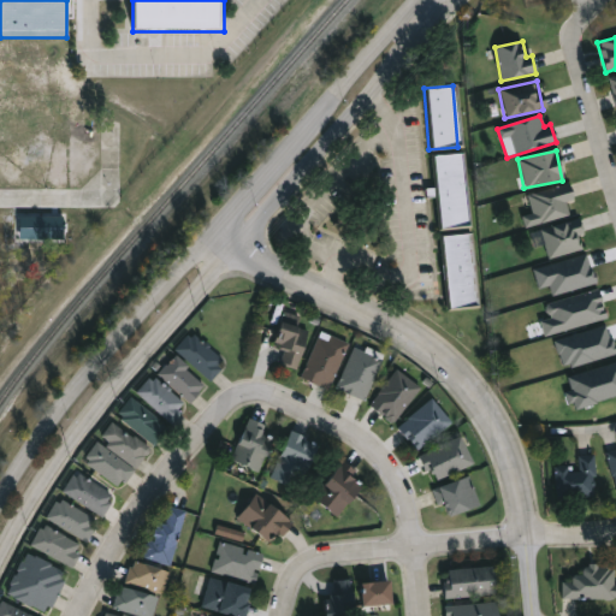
[(436,227),(431,155),(460,153),(465,226),(436,227)]
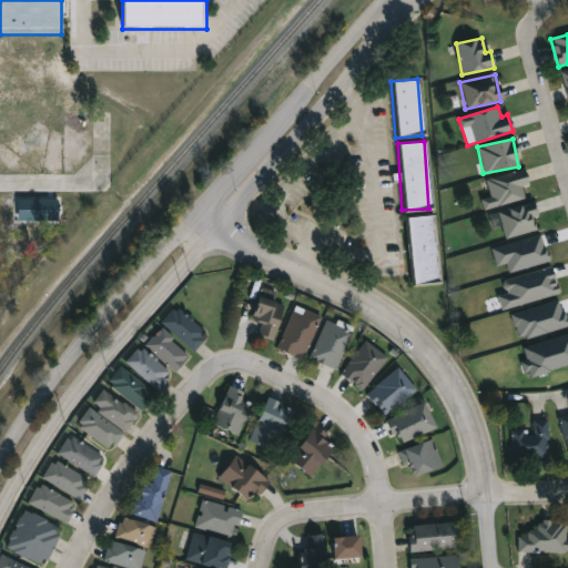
[(527,185),(520,186),(523,199),(483,210),(479,200),(489,198),(485,180),(524,170),(527,185)]
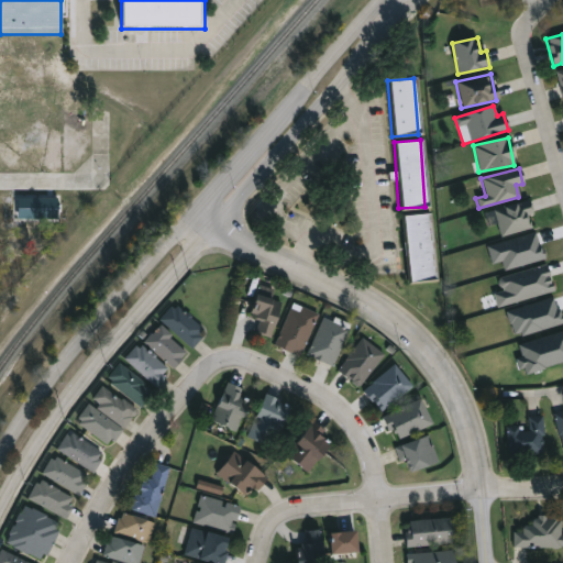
[(495,205),(530,205),(530,232),(495,232),(495,205)]
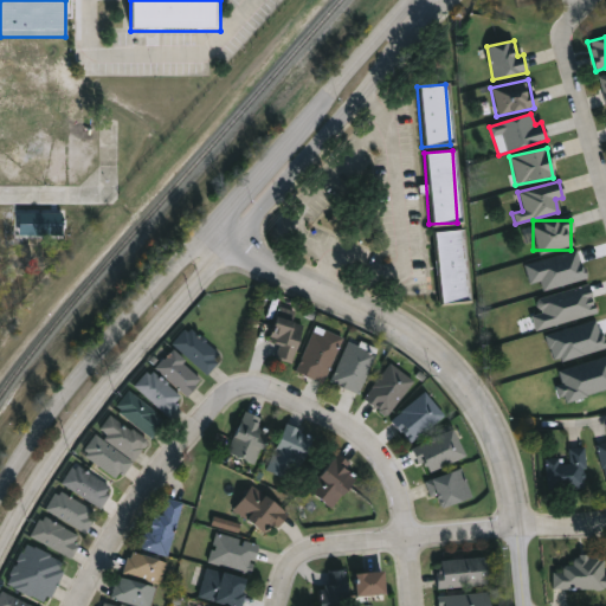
[(431,231),(459,230),(463,302),(436,304),(431,231)]
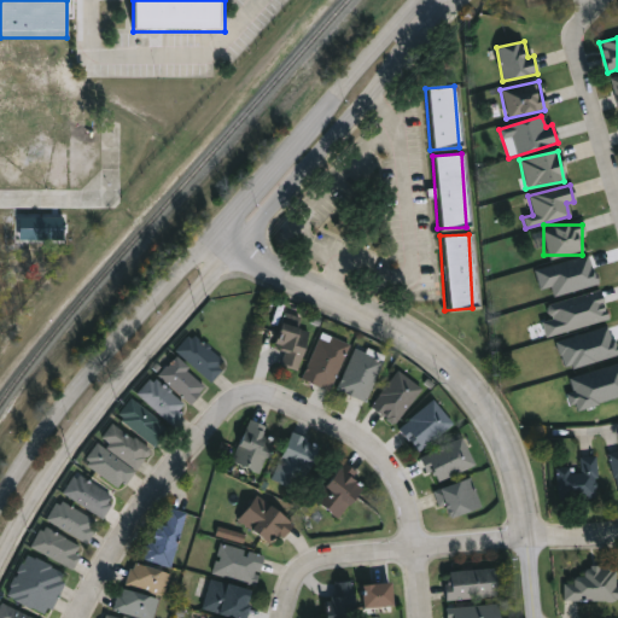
[(553,296),(598,285),(590,256),(535,269),(540,290),(552,287),(553,296)]
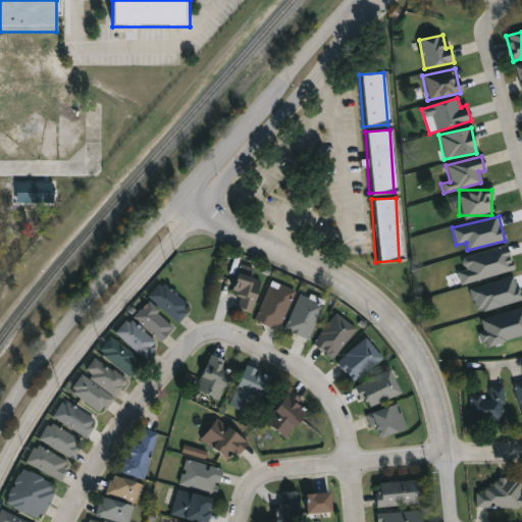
[(515,270),(508,245),(462,257),(465,269),(458,271),(461,285),(515,270)]
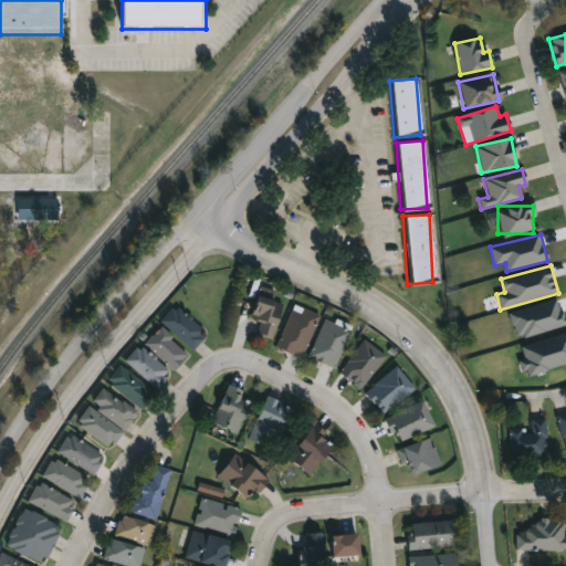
[(287,303),(274,341),(258,335),(262,322),(252,318),(261,293),(287,303)]
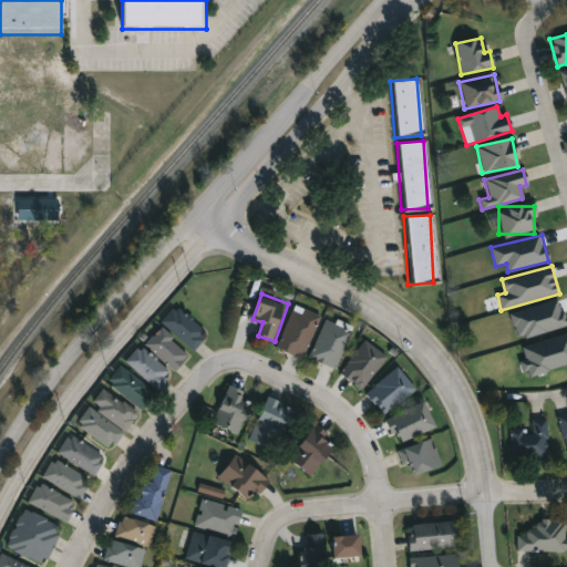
[(509,312),(517,340),(566,326),(566,325),(559,299),(509,312)]
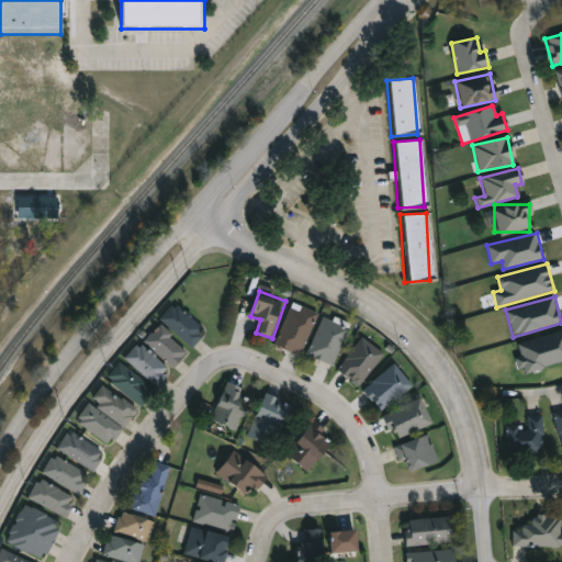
[(161,318),(177,303),(206,333),(191,348),(161,318)]
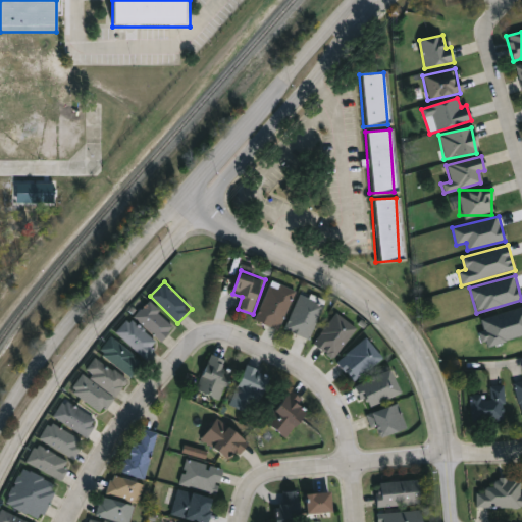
[(281,330),(256,322),(270,282),(295,291),(281,330)]
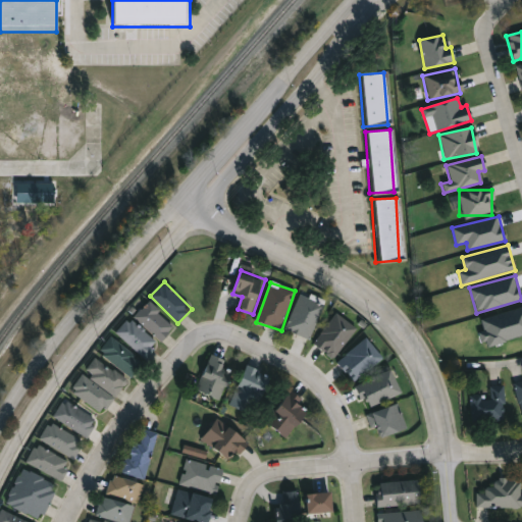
[(285,330),(301,296),(324,306),(309,341),(285,330)]
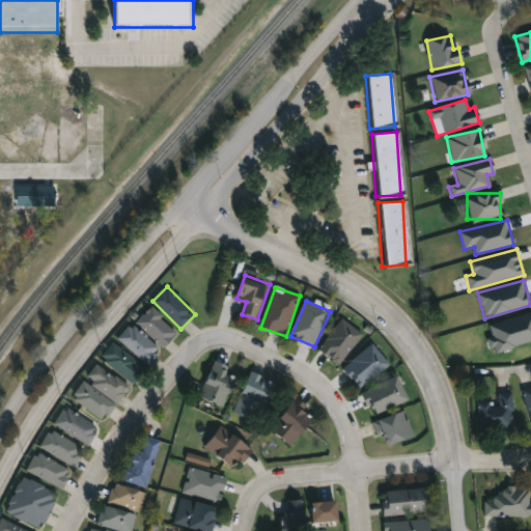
[(178,334),(165,348),(138,323),(151,308),(178,334)]
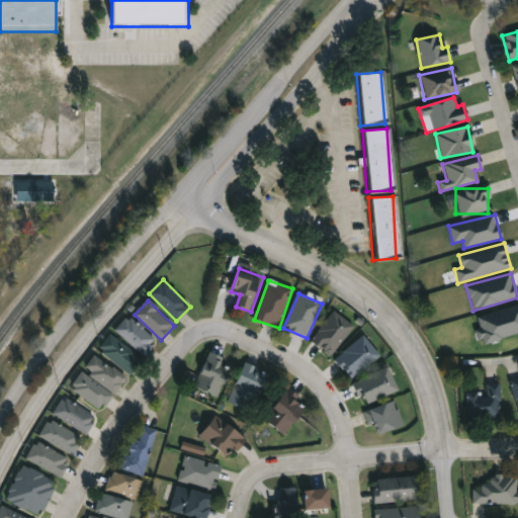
[(517,305),(477,317),(481,329),(477,330),(481,344),(517,334),(517,305)]
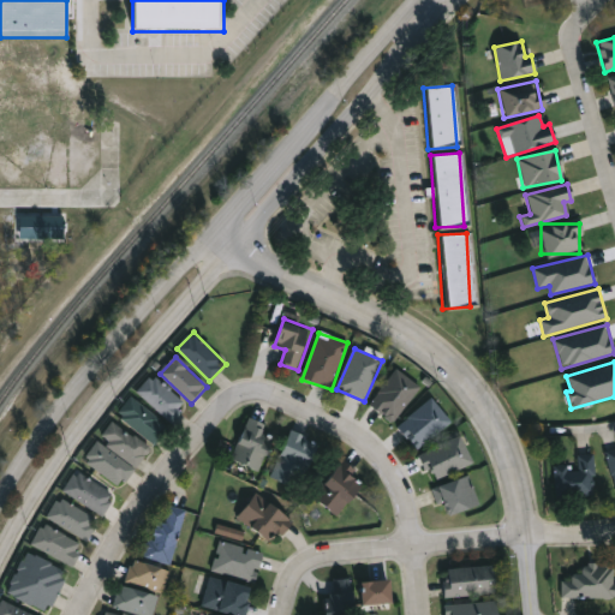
[(392,424),(369,404),(399,370),(422,389),(392,424)]
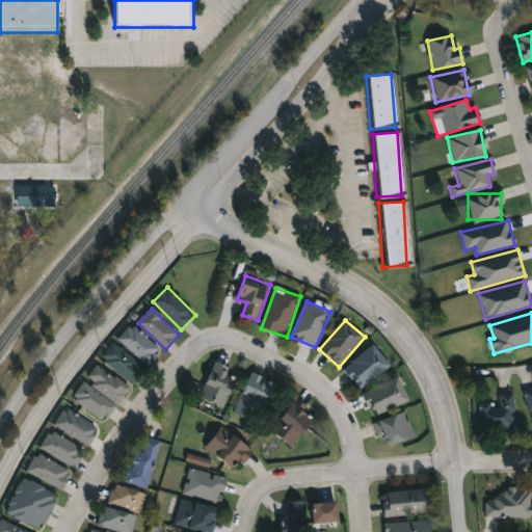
[(161,352),(148,367),(118,340),(133,325),(161,352)]
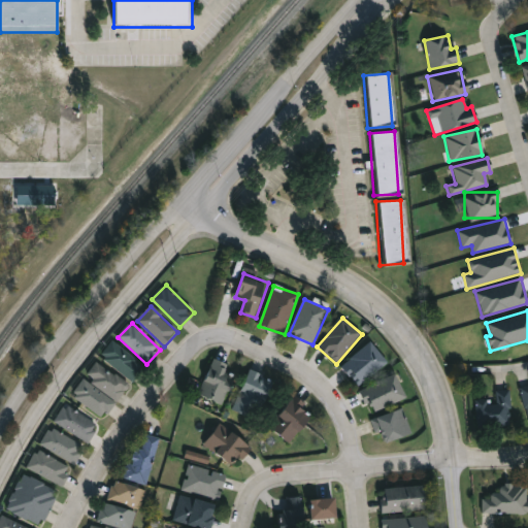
[(130,384),(101,356),(114,341),(143,369),(130,384)]
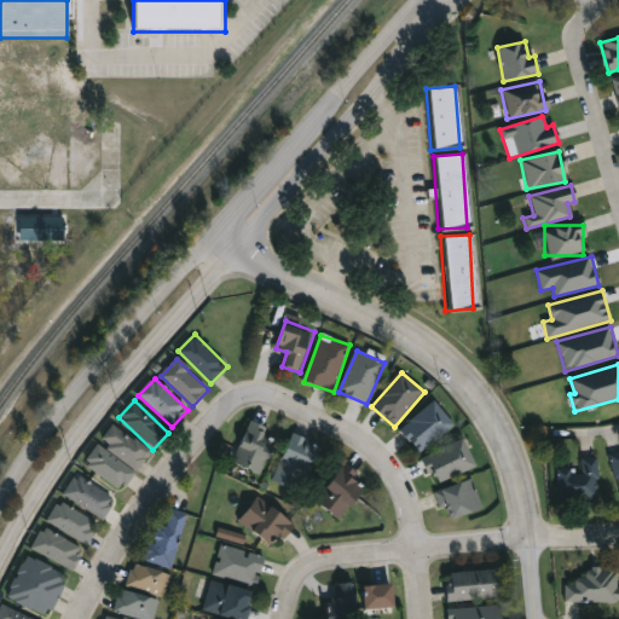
[(457,426),(420,455),(400,431),(437,400),(457,426)]
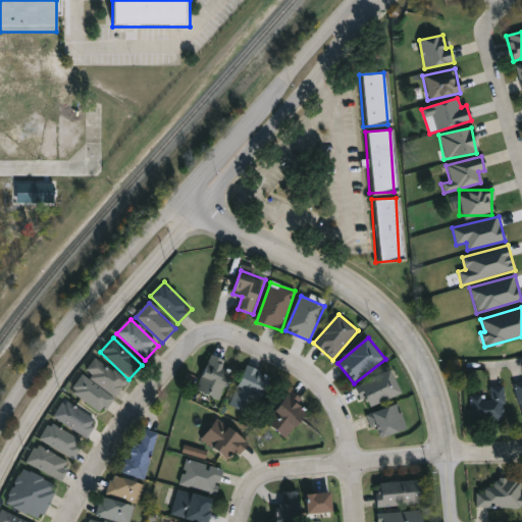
[(233,373),(219,402),(196,389),(213,355),(226,362),(223,368),(233,373)]
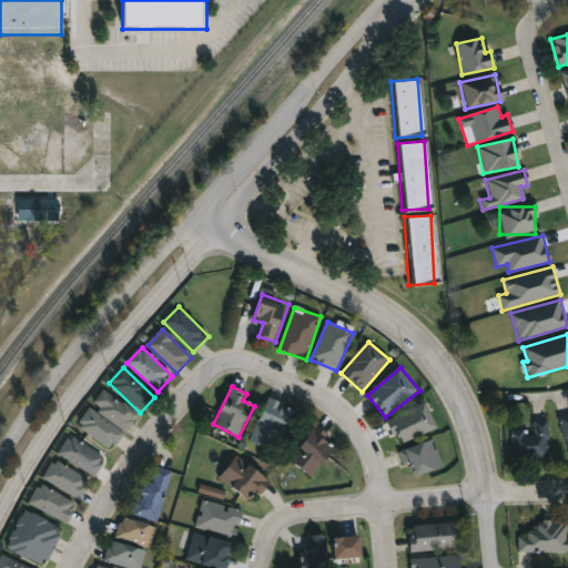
[(93,405),(107,391),(138,417),(125,432),(93,405)]
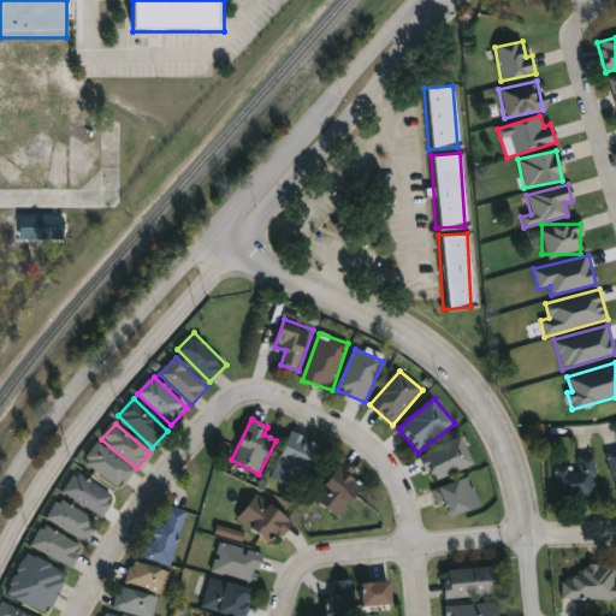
[(268,479),(288,432),(320,445),(307,477),(295,472),(289,487),(268,479)]
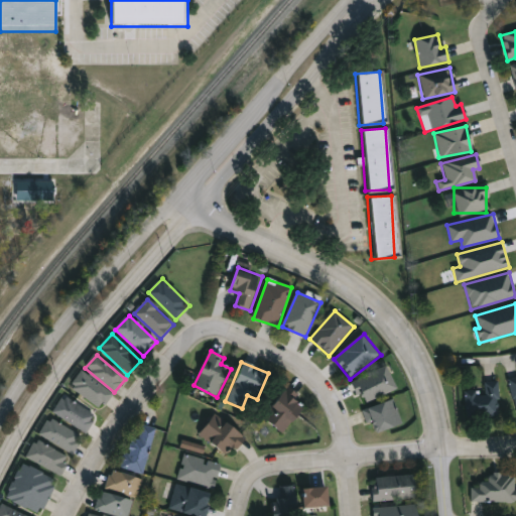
[(353,382),(389,366),(399,389),(363,405),(353,382)]
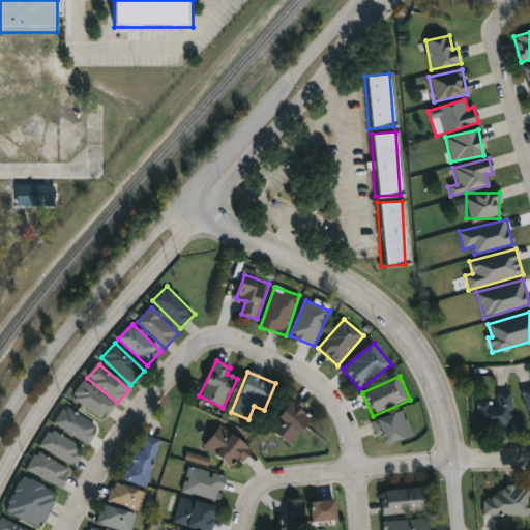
[(115,406),(102,421),(72,398),(85,382),(115,406)]
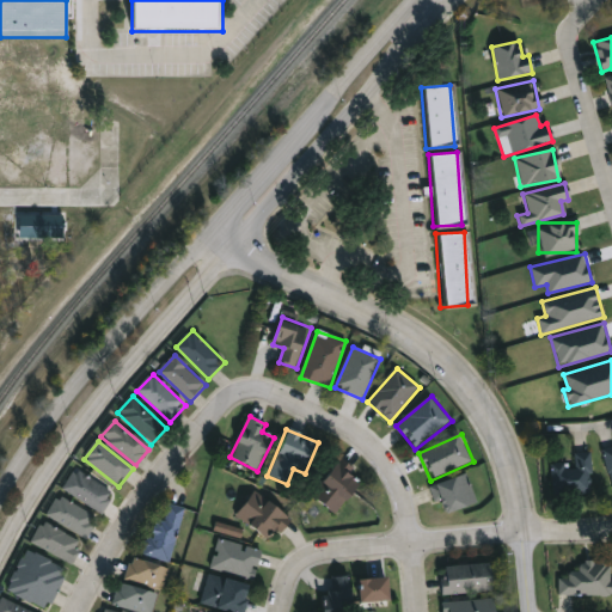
[(611,491),(609,493),(601,450),(611,447),(611,491)]
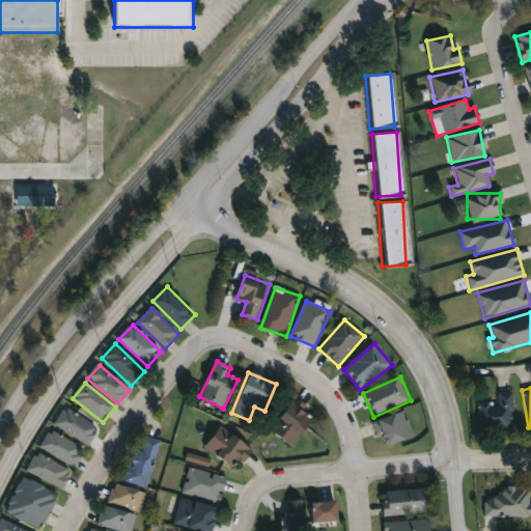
[(494,400),(494,392),(511,391),(512,428),(477,429),(476,401),(494,400)]
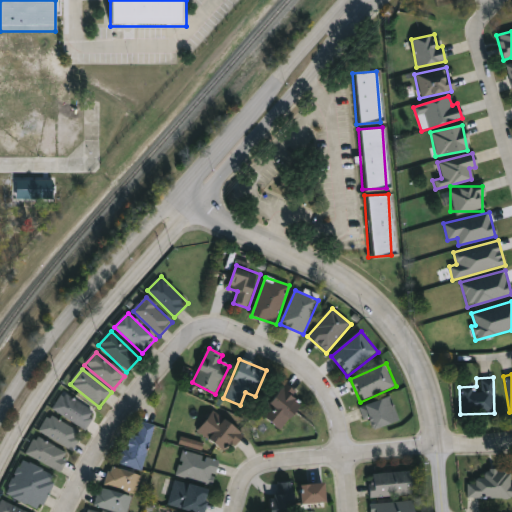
[(284,386),(303,404),(279,430),(260,413),(284,386)]
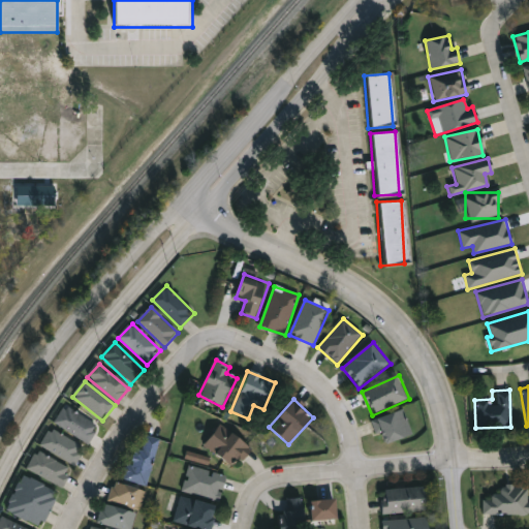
[(55,424),(65,406),(99,429),(88,445),(55,424)]
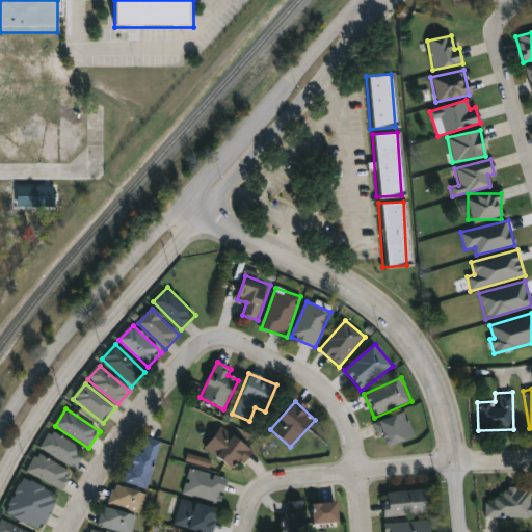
[(387,449),(377,424),(406,411),(417,436),(387,449)]
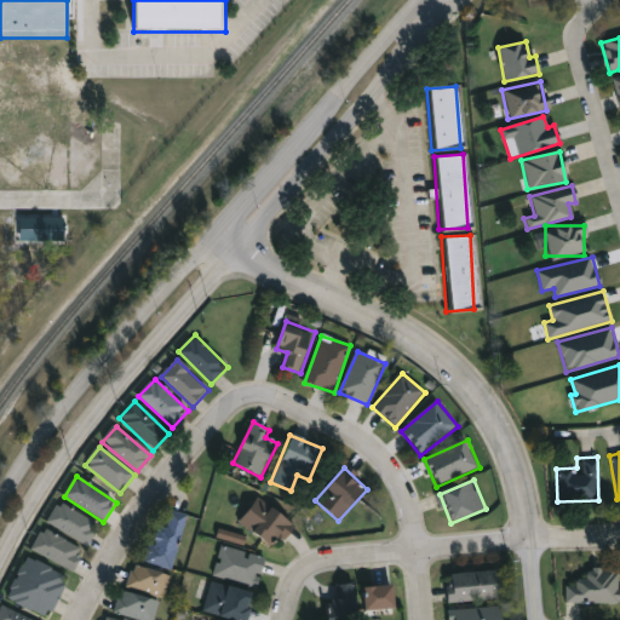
[(294,524),(275,551),(239,524),(258,498),(294,524)]
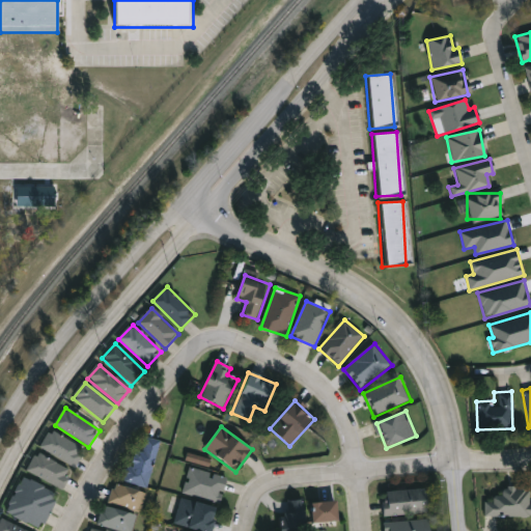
[(39,450),(49,432),(85,449),(77,468),(39,450)]
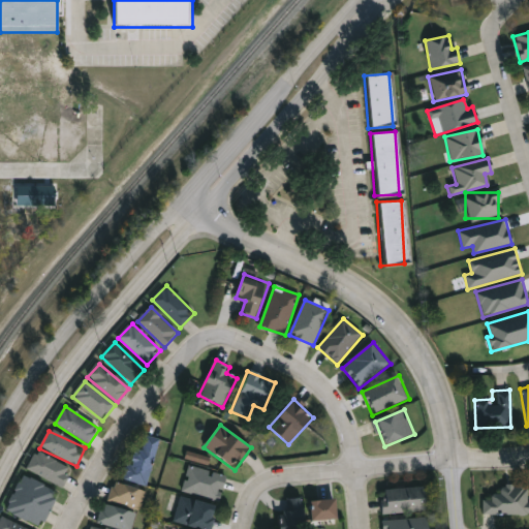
[(126,481),(141,435),(160,440),(146,488),(126,481)]
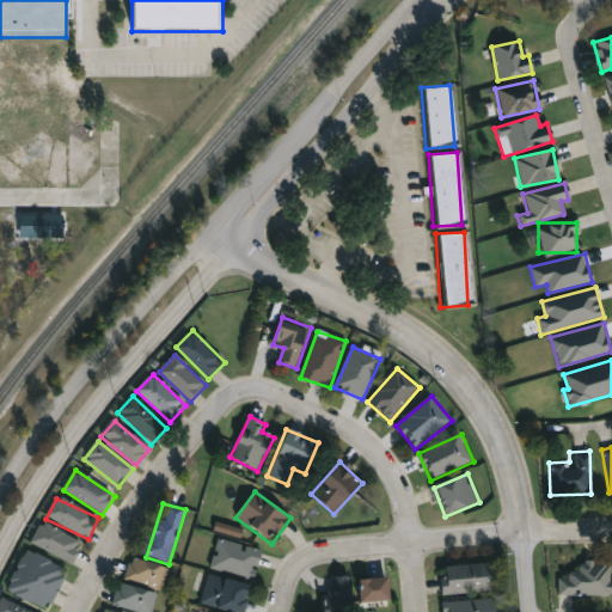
[(72,564),(31,544),(42,524),(83,544),(72,564)]
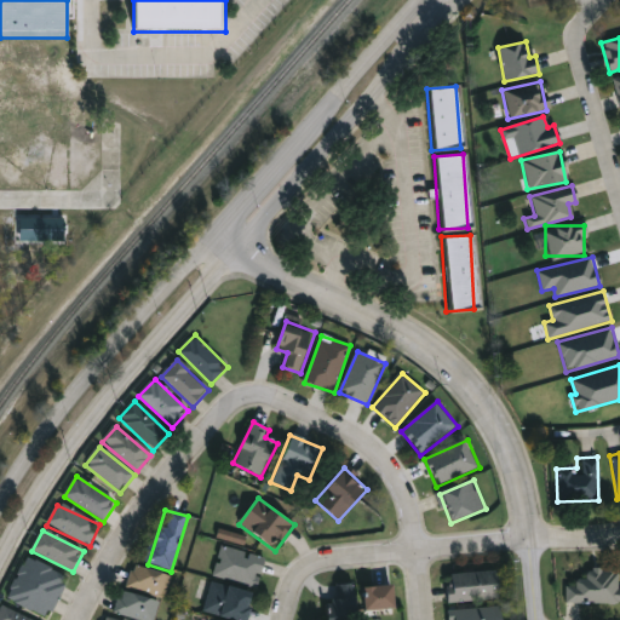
[(212,578),(219,547),(263,558),(257,587),(212,578)]
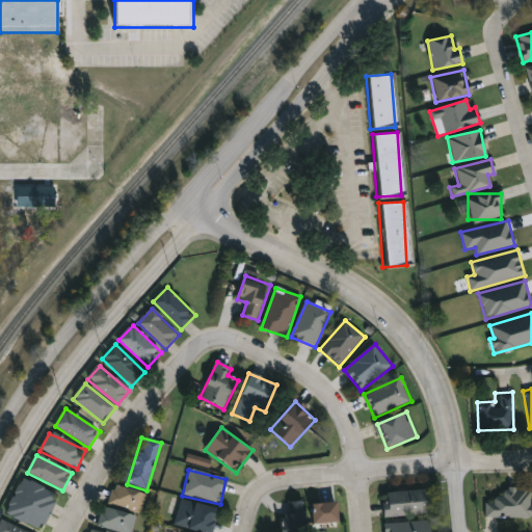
[(43,530),(6,515),(22,479),(58,494),(43,530)]
